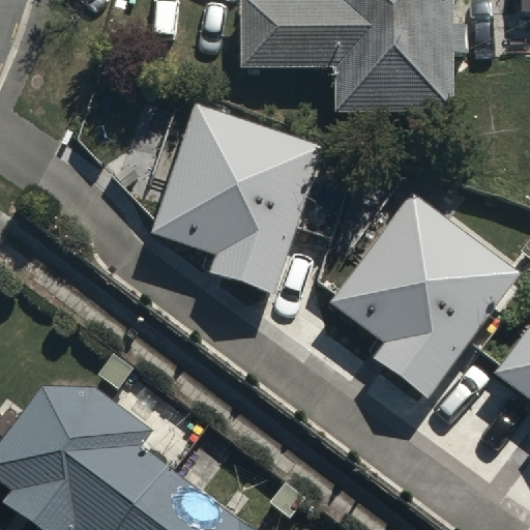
[(454,0),(339,0),(339,13),(245,13),(245,87),(340,86),(340,133),(458,133),(458,71),(469,71),(469,42),(455,42),(454,0)]
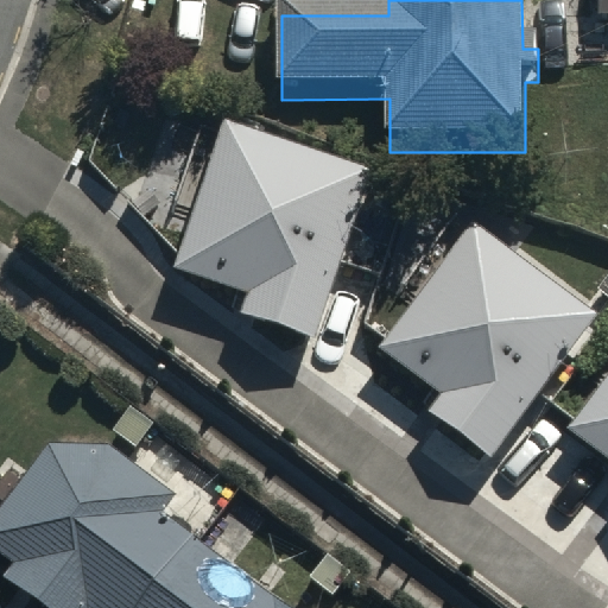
[(373,169),(223,119),(172,267),(246,291),(239,312),(315,339),(373,169)]
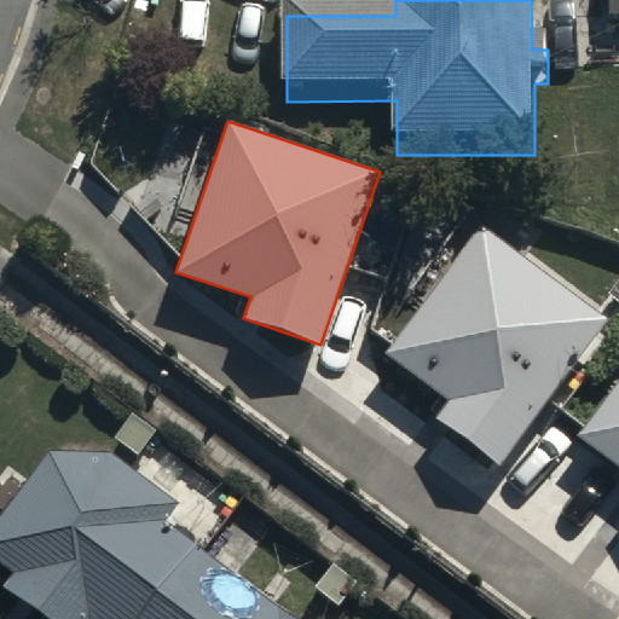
[(611,319),(481,224),(387,352),(450,398),(435,417),(502,467),(611,319)]
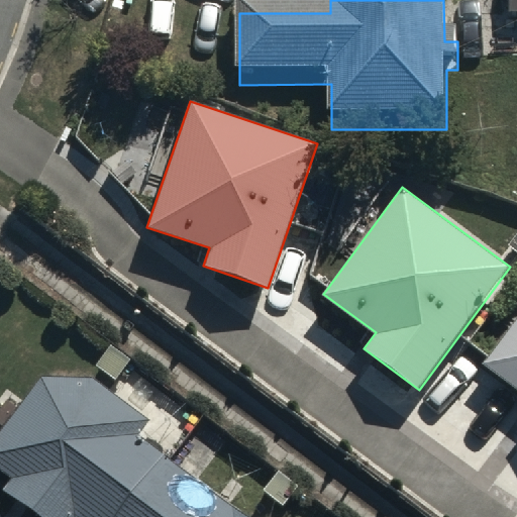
[(516,316),(484,362),(516,386),(516,316)]
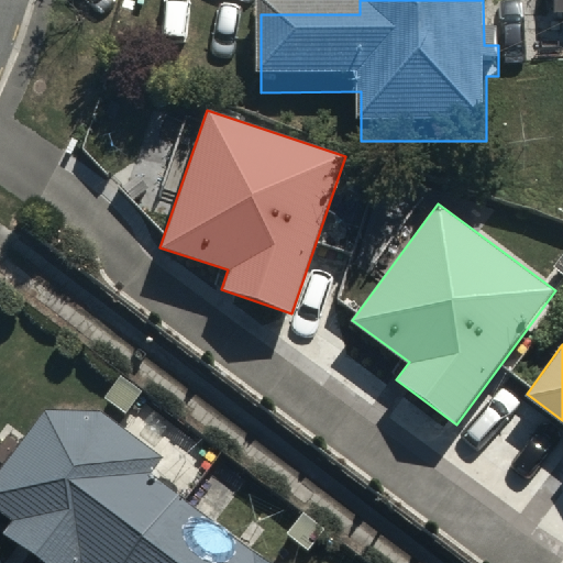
[(47,412),(0,473),(0,527),(46,562),(78,562),(79,562),(80,562),(260,562),(147,476),(163,456),(105,412),(47,412)]
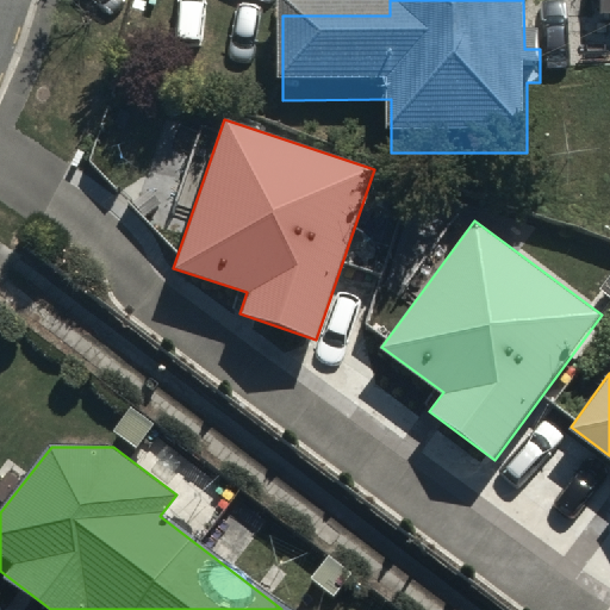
All buildings are outlined.
